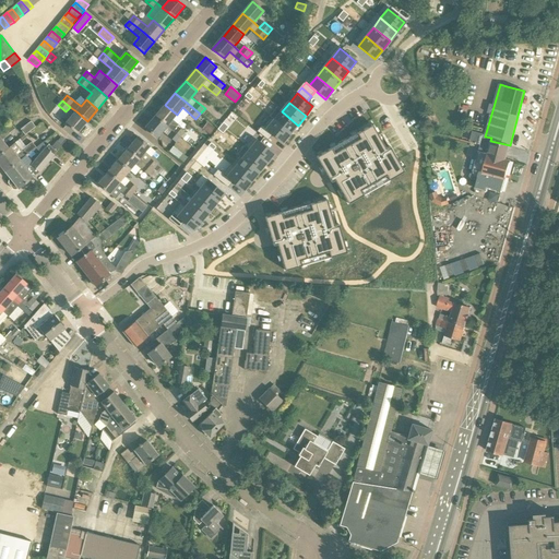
[(173,119),(177,115),(165,105),(155,117),(167,126),(180,138),(185,132),(177,126),(178,125),(173,119)]
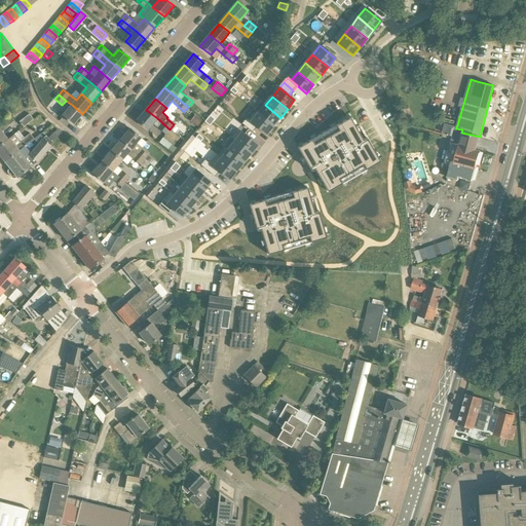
[(73,125),(82,114),(72,105),(62,116),(73,125)]
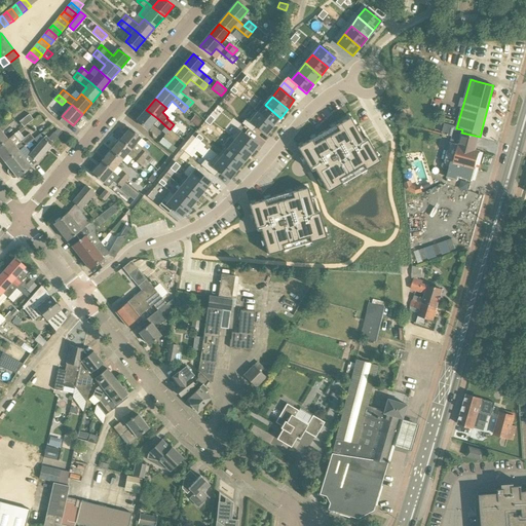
[(265,105),(258,114),(273,126),(280,118),(265,105)]
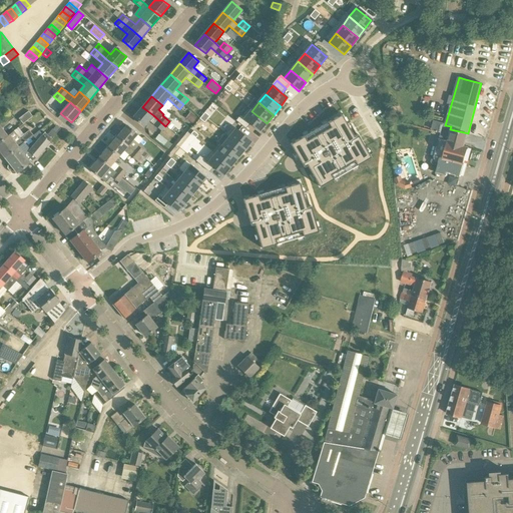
[(165,126),(153,115),(142,107),(133,118),(143,126),(149,120),(161,131),(165,126)]
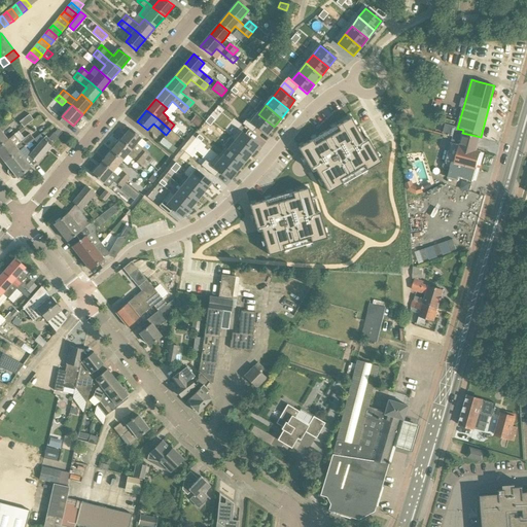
[(34,119),(30,114),(20,123),(24,128),(34,119)]
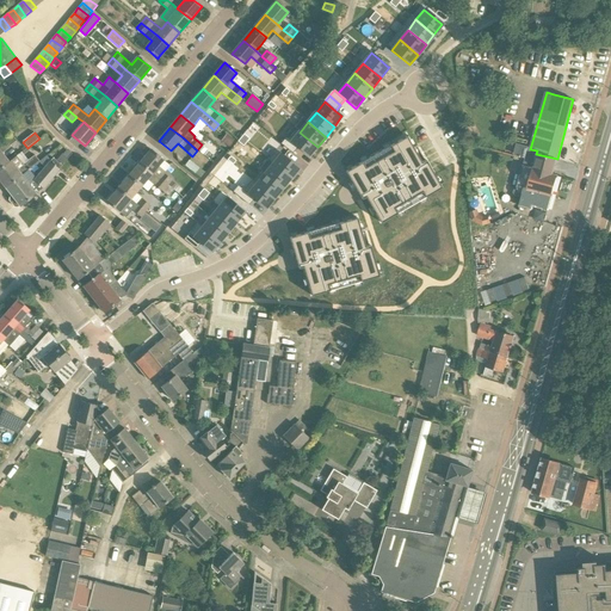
[(298,148),(309,158),(318,147),(300,133),(291,142),(298,148)]
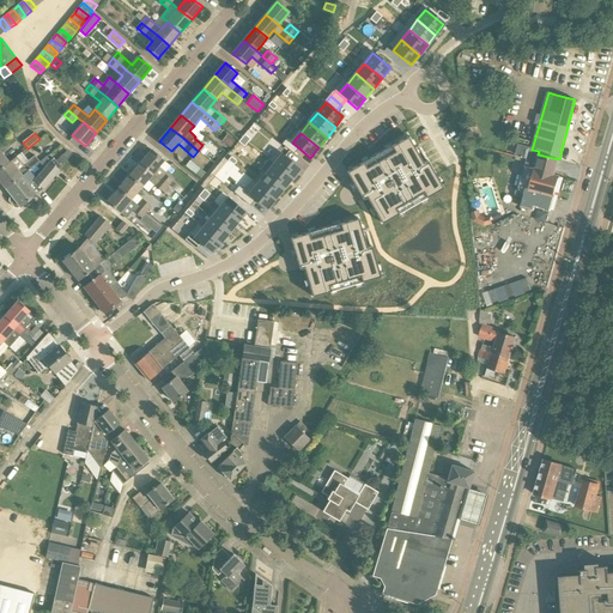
[(230,147),(236,140),(228,134),(222,141),(230,147)]
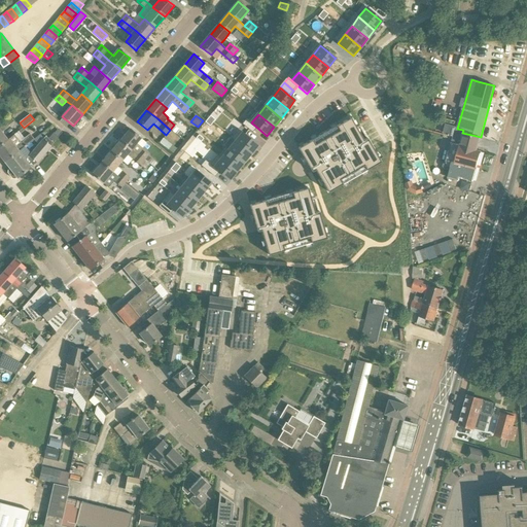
[(0,145),(8,140),(2,133),(9,127),(9,126),(14,121),(11,117),(0,126),(0,145)]
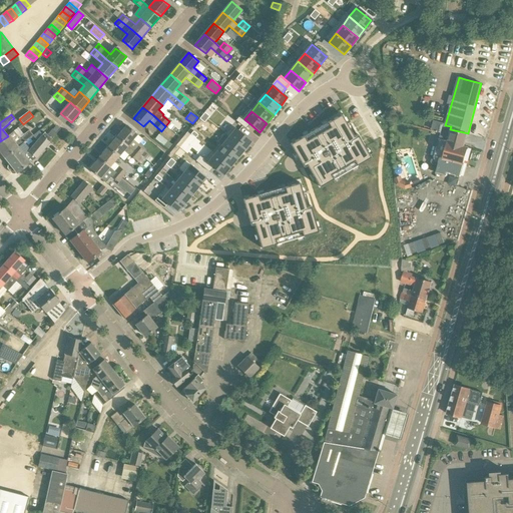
[(250,124),(244,119),(240,116),(236,121),(246,129),(250,124)]
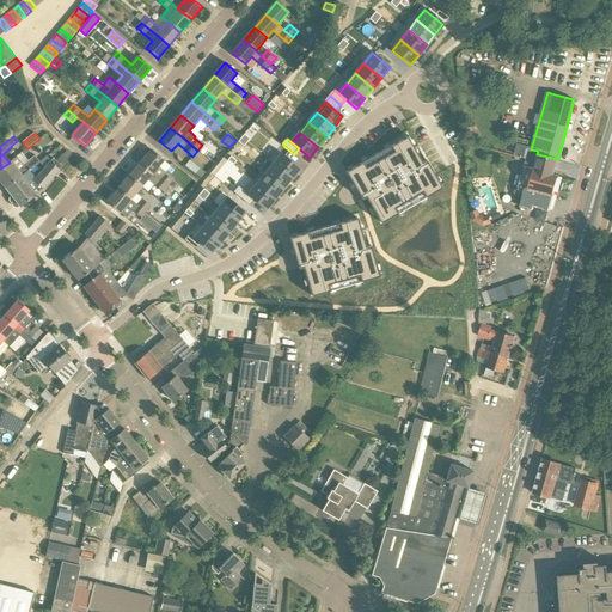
[(408,139),(348,173),(363,200),(367,197),(383,224),(442,189),(427,163),(423,165),(408,139)]
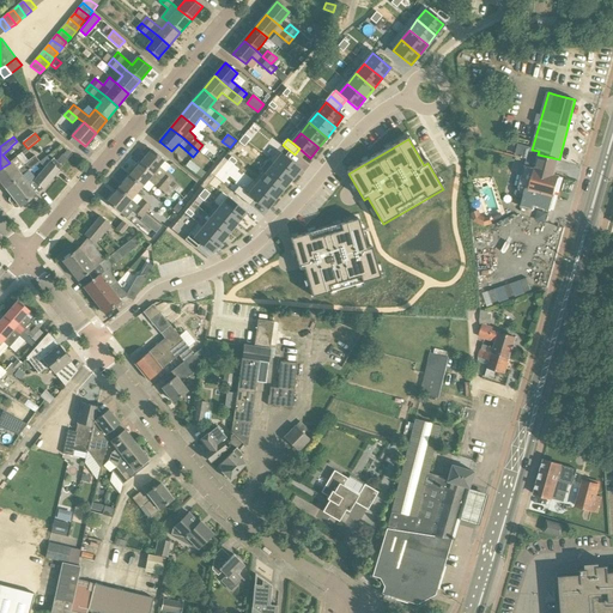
[(208,151),(202,146),(198,151),(204,156),(208,151)]
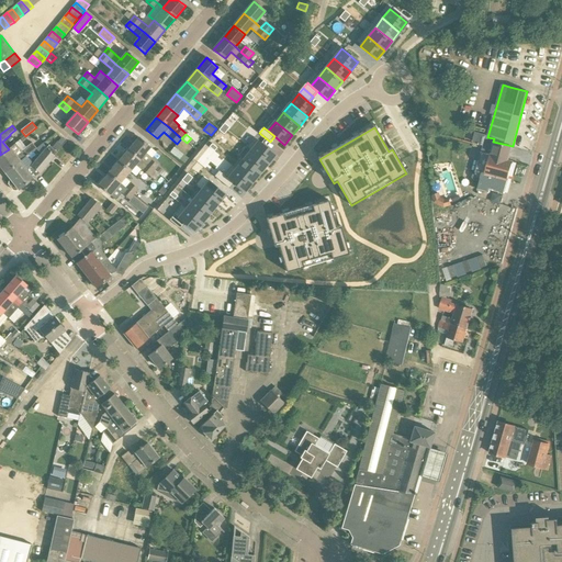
[(491,155),(509,160),(513,146),(493,142),(494,138),(487,137),(485,136),(483,146),(489,148),(487,154),(491,155)]
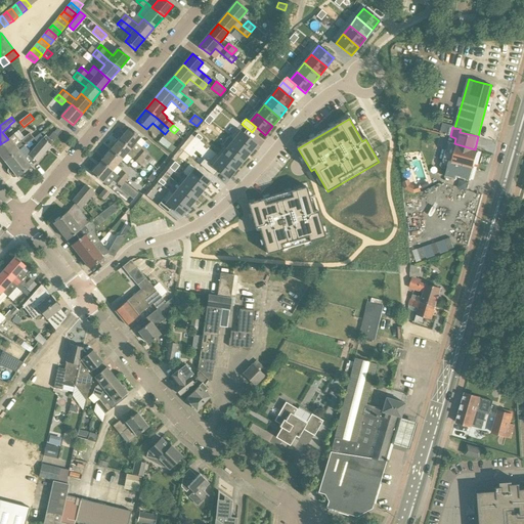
[(120,139),(144,159),(147,156),(147,155),(141,148),(142,147),(136,142),(140,137),(130,128),(120,139)]
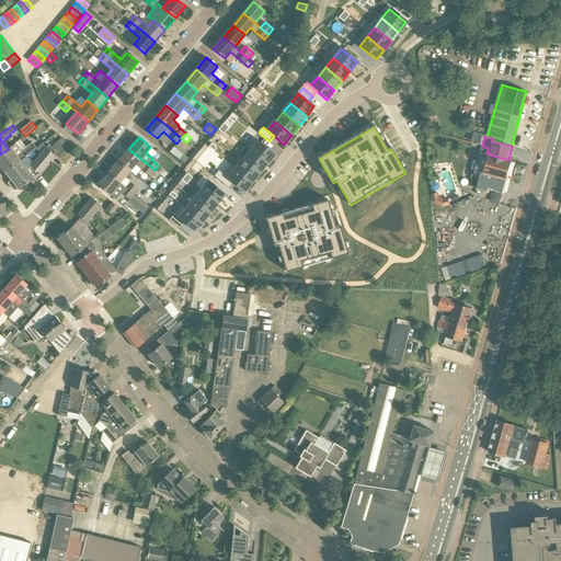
[(57,150),(61,146),(57,141),(53,147),(57,150)]
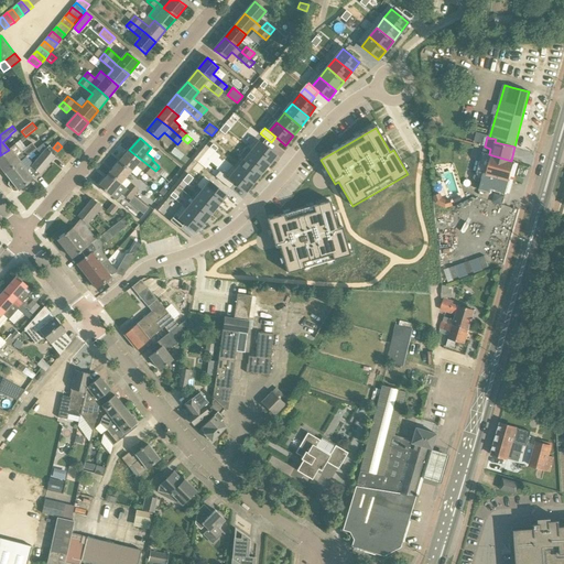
[(260,142),(252,152),(269,165),(277,156),(260,142)]
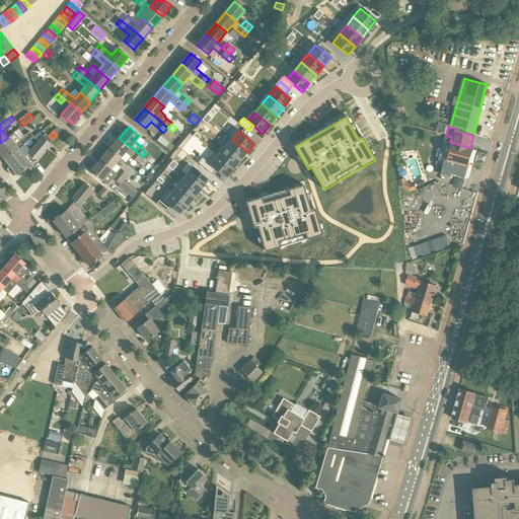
[(14,133),(8,138),(0,143),(0,153),(5,160),(25,145),(34,138),(29,132),(19,140),(14,133)]
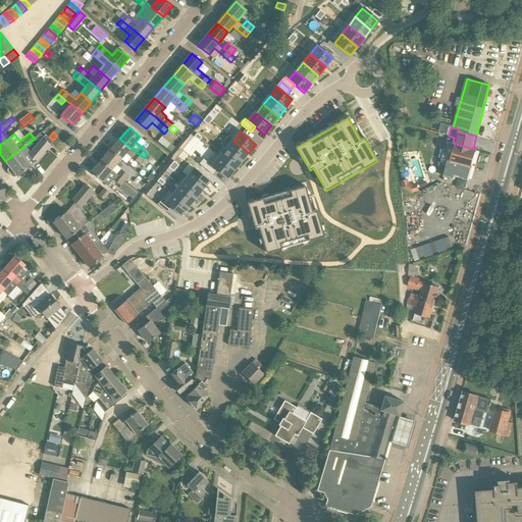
[(25,146),(5,161),(10,167),(8,168),(8,171),(10,174),(12,176),(15,177),(16,175),(17,176),(31,165),(37,161),(46,151),(53,142),(46,136),(43,140),(42,139),(31,153),(25,146)]
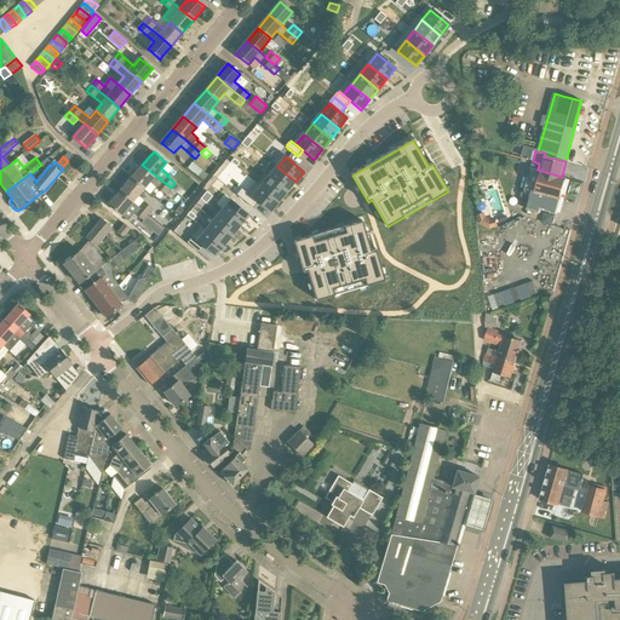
[(567,178),(562,177),(541,171),(538,170),(539,164),(533,161),(524,191),(522,193),(522,195),(522,197),(526,199),(528,196),(530,197),(527,210),(540,213),(541,208),(557,213),(567,178)]
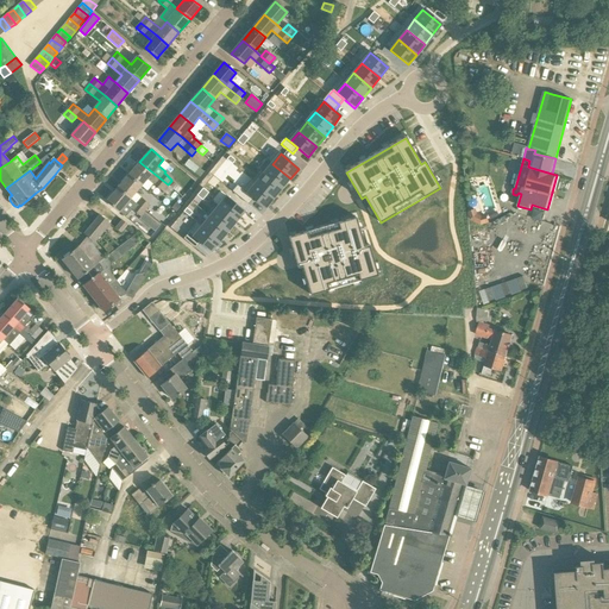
[(189,159),(186,163),(184,165),(194,174),(198,168),(189,159)]
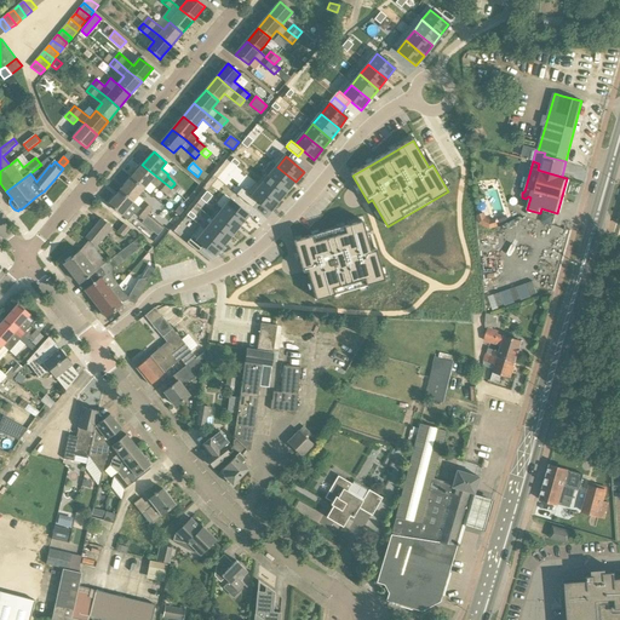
[(171,200),(177,193),(173,190),(171,188),(142,165),(131,178),(144,189),(149,182),(156,188),(171,200)]
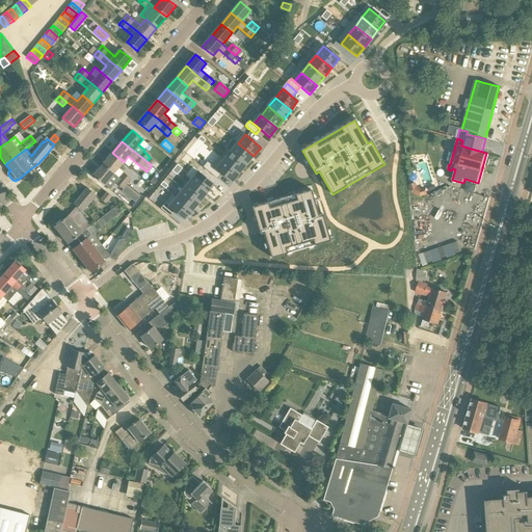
[(231,152),(246,165),(254,156),(238,143),(231,152)]
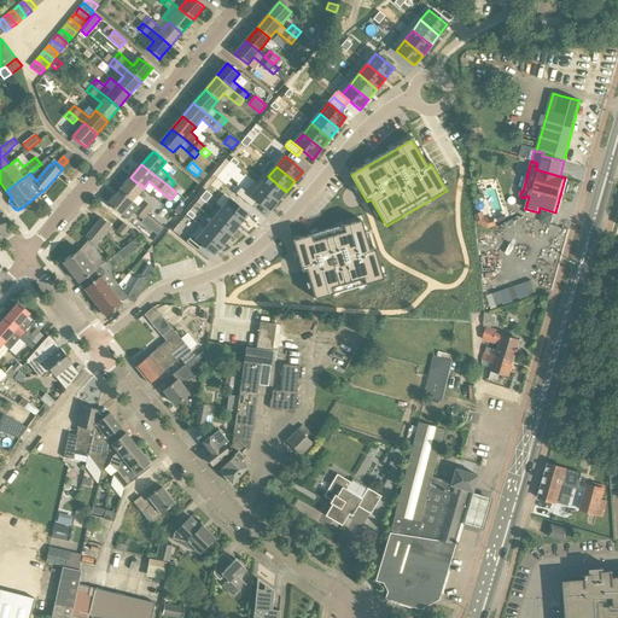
[(268,176),(261,187),(279,202),(286,192),(268,176)]
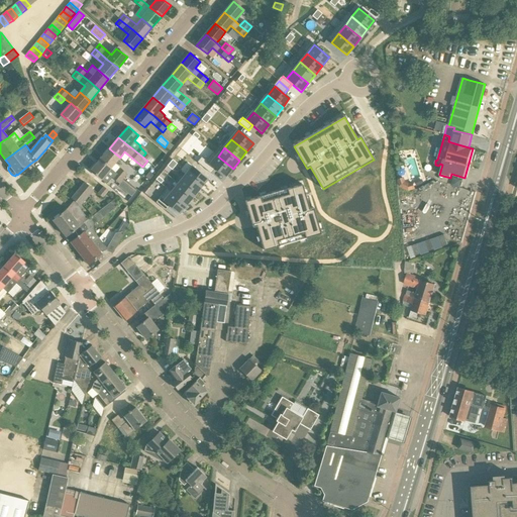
[(115,164),(120,158),(109,148),(100,160),(110,169),(115,173),(123,179),(127,174),(115,164)]
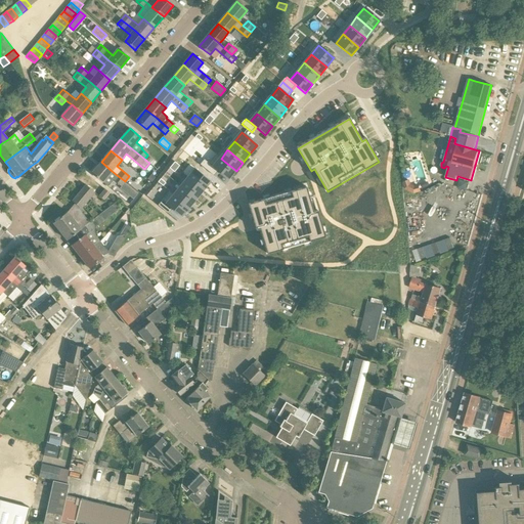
[(149,158),(146,161),(149,163),(153,166),(156,163),(149,158)]
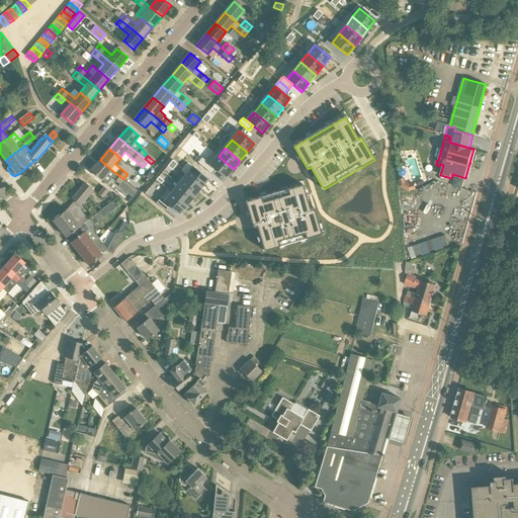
[(217,170),(226,178),(234,169),(219,157),(211,165),(210,166),(217,170)]
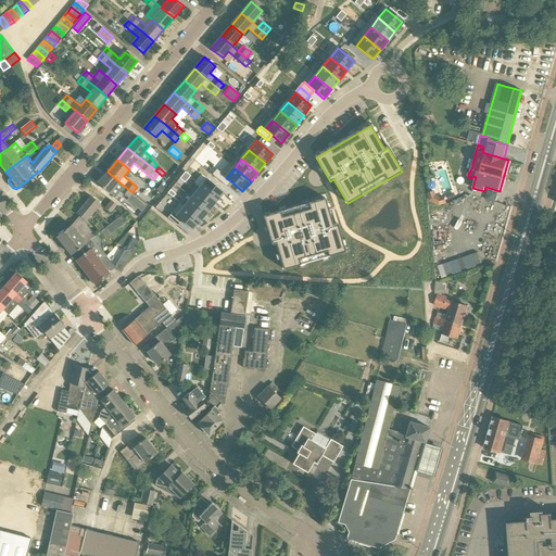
[(115,198),(121,191),(128,198),(133,192),(124,186),(118,181),(108,172),(98,184),(109,193),(115,198)]
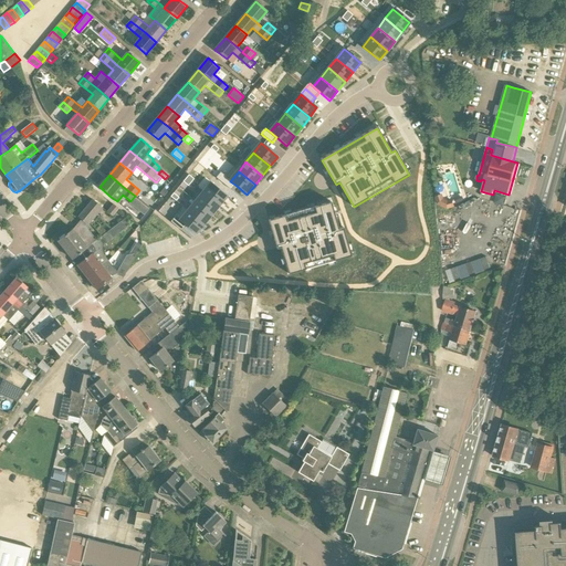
[(226,177),(221,182),(232,191),(237,186),(230,181),(231,180),(226,177)]
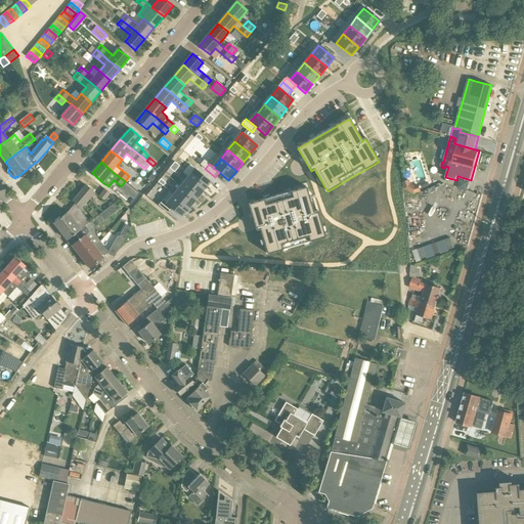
[(195,170),(188,178),(204,191),(211,182),(201,174),(195,170)]
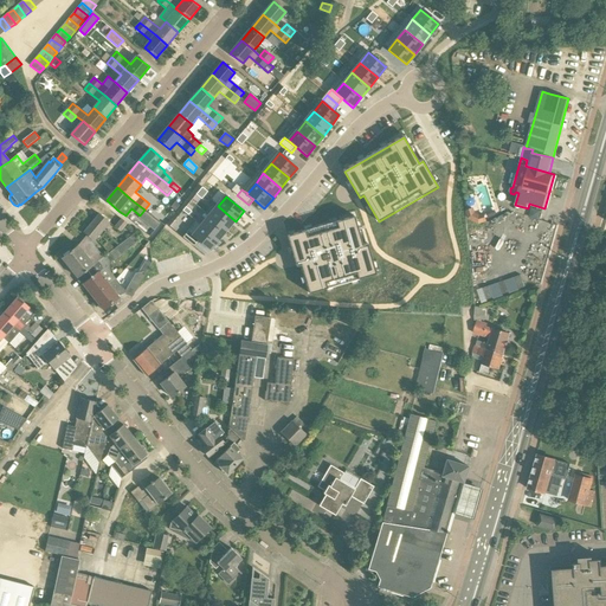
[(175,201),(171,207),(175,212),(180,206),(175,201)]
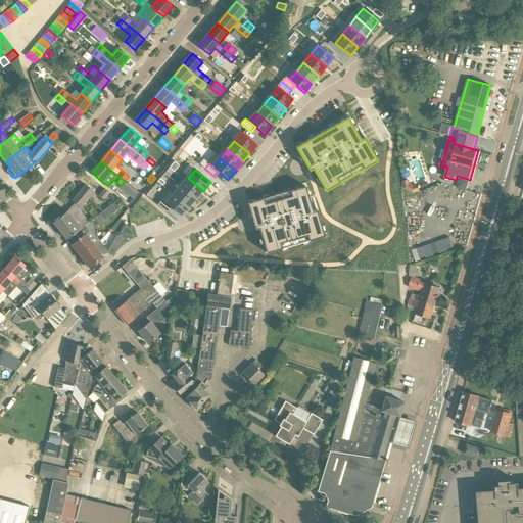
[(188,178),(182,187),(197,199),(203,191),(188,178)]
